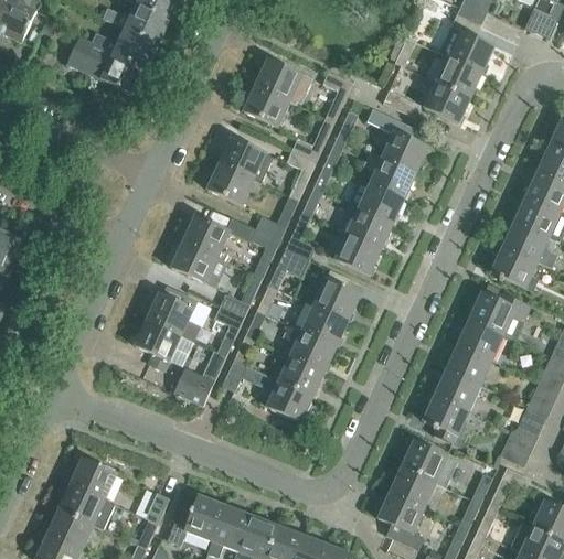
[(6,0),(0,12),(0,31),(22,42),(38,10),(18,1),(16,0),(6,0)]
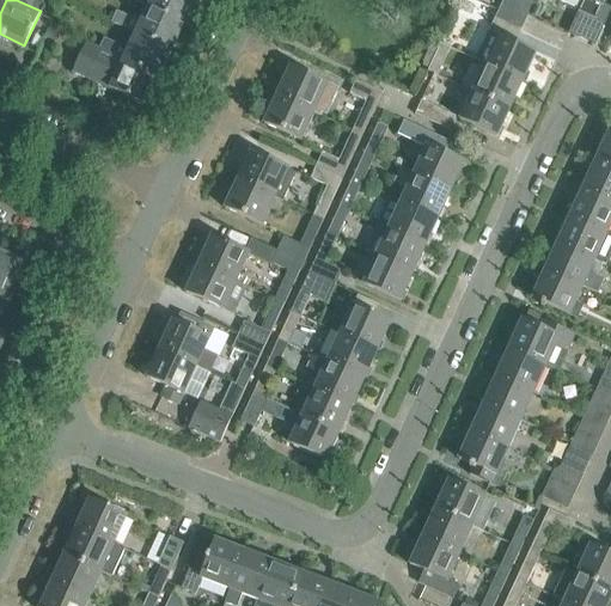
[(139,0),(150,5),(184,20),(194,0),(139,0)]
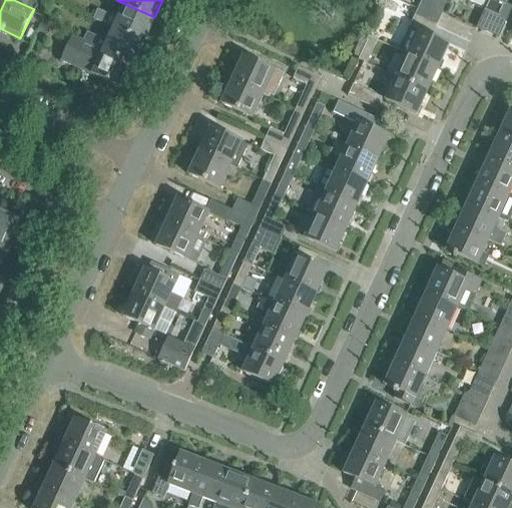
[(421,0),(415,12),(437,22),(443,10),(436,8),(440,0),(421,0)]
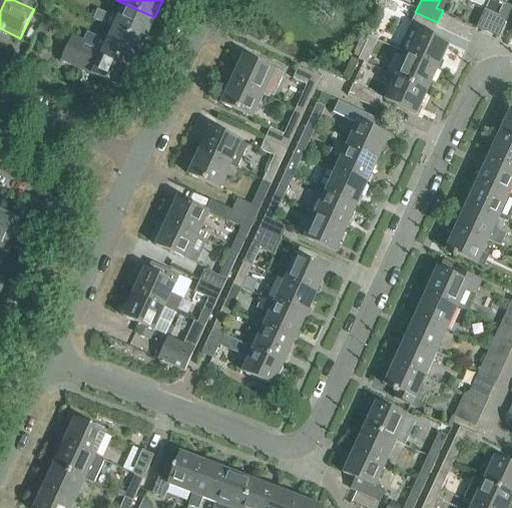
[(454,1),(452,0),(440,0),(436,8),(443,10),(448,13),(454,1)]
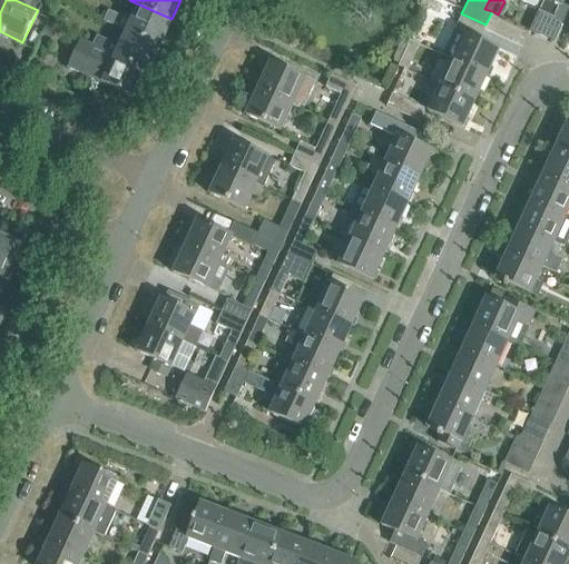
[(533,28),(553,38),(555,38),(568,7),(568,5),(560,1),(560,0),(542,0),(539,7),(542,9),(533,28)]
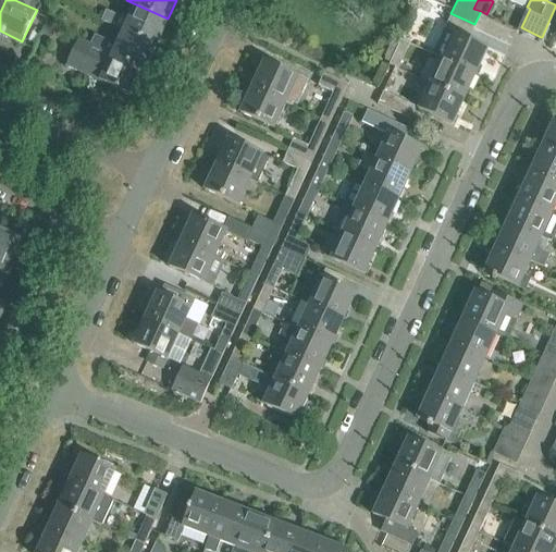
[(124,28),(157,44),(168,19),(136,4),(130,17),(107,7),(102,19),(124,28)]
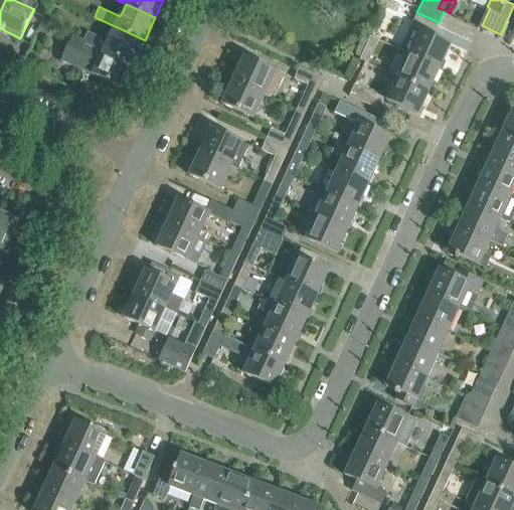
[(409,51),(441,65),(451,42),(434,34),(439,22),(416,12),(411,24),(407,23),(397,45),(409,51)]
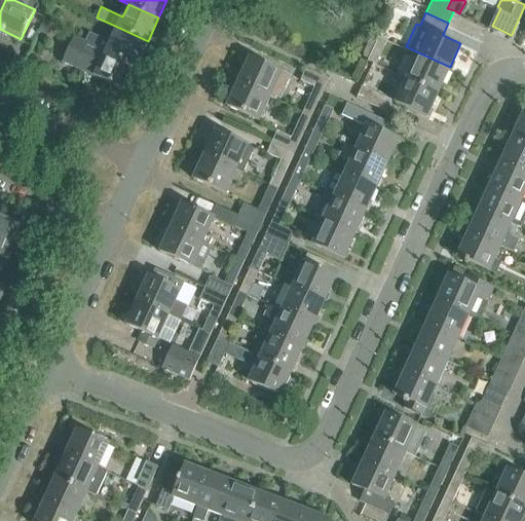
[(52,24),(44,20),(37,35),(45,38),(52,24)]
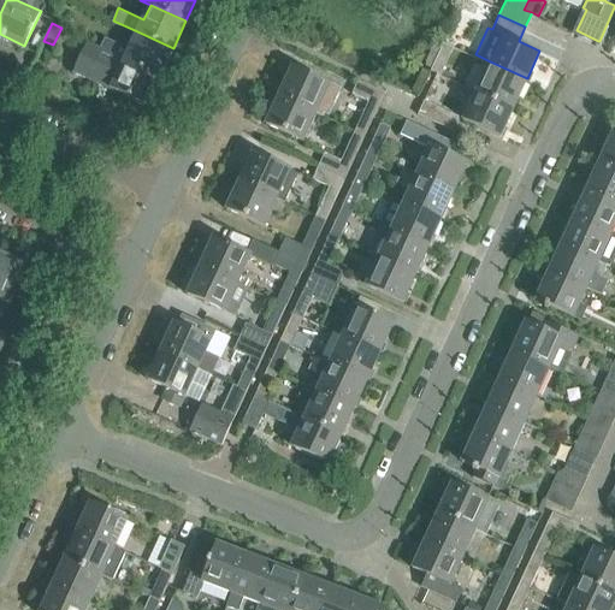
[(99,46),(125,58),(125,59),(161,75),(173,48),(137,31),(130,47),(104,35),(99,46)]
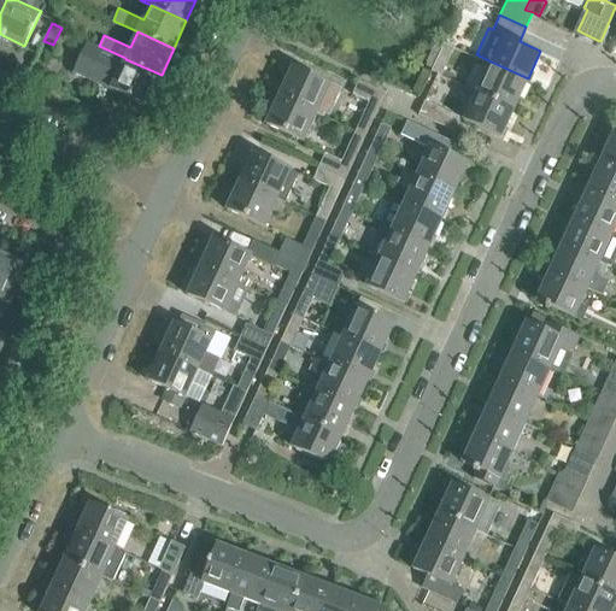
[(75,69),(148,104),(160,77),(87,41),(75,69)]
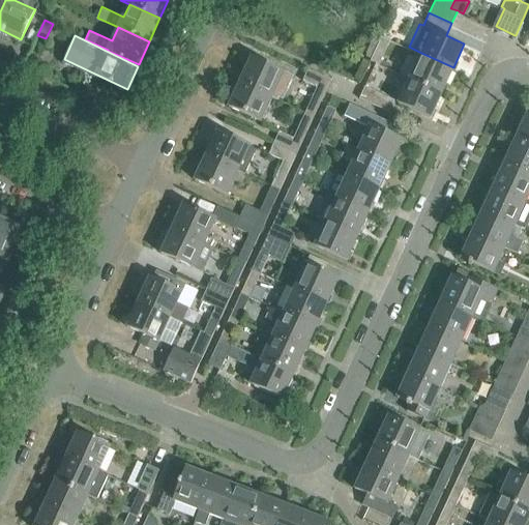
[(381,62),(391,39),(382,35),(372,58),(381,62)]
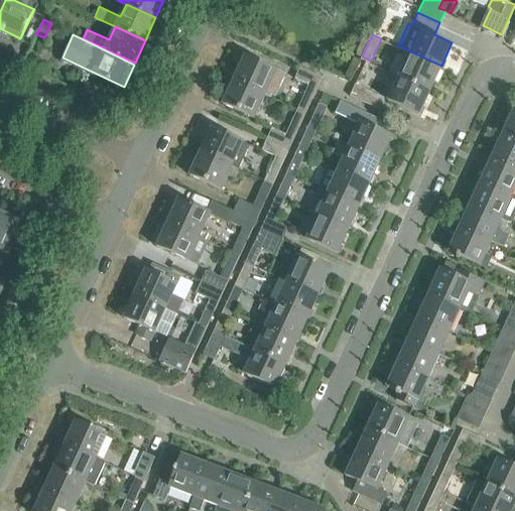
[(410,51),(399,75),(430,89),(441,66),(410,51)]
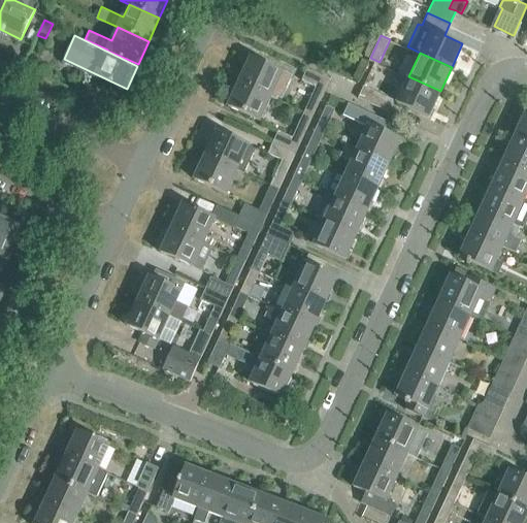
[(239,78),(271,94),(280,97),(292,71),(280,66),(280,68),(251,55),(239,78)]
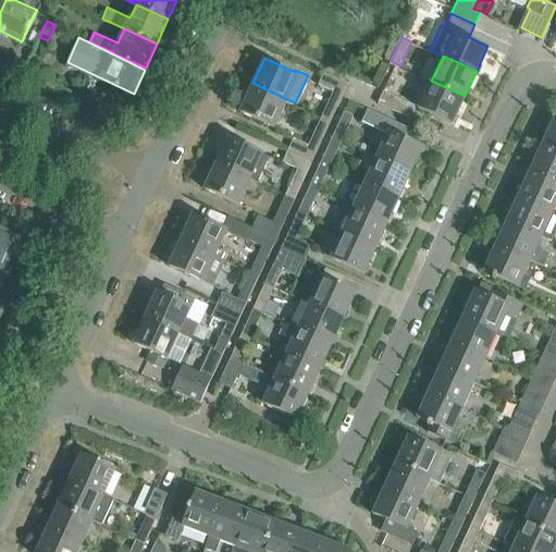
[(323,71),(319,82),(333,88),(343,93),(348,82),(324,71),(323,71)]
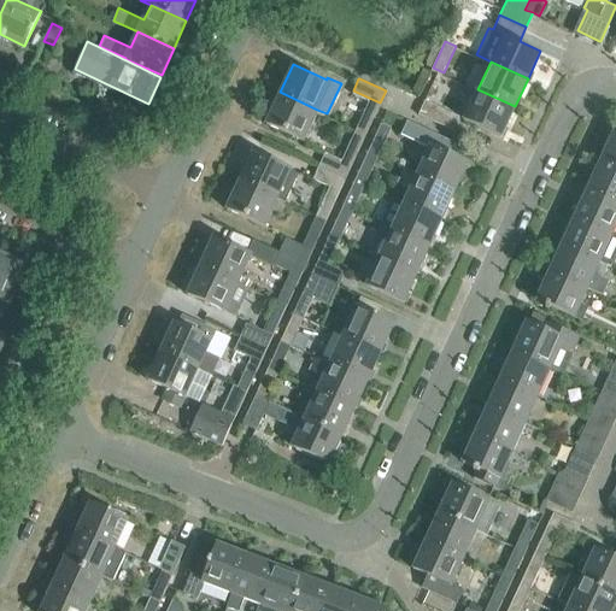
[(515,106),(477,89),(464,118),(502,135),(515,106)]
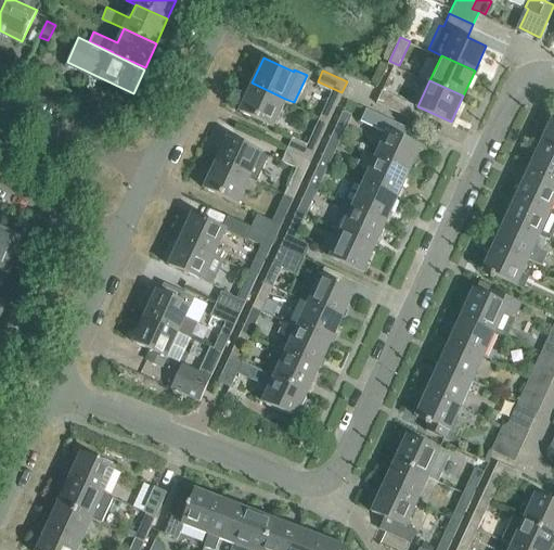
[(285,99),(252,82),(240,109),(273,124),(285,99)]
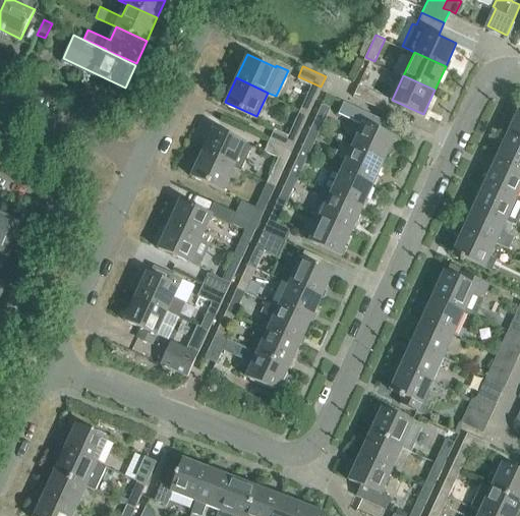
[(360,83),(355,95),(383,108),(388,96),(359,81),(358,82),(360,83)]
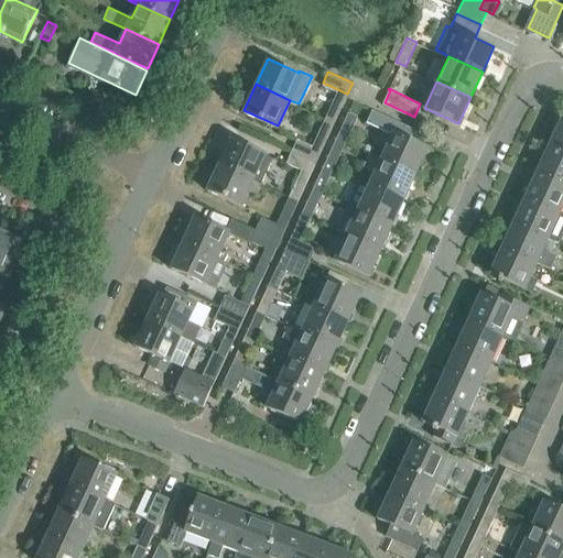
[(332,101),(325,117),(334,121),(342,106),(332,101)]
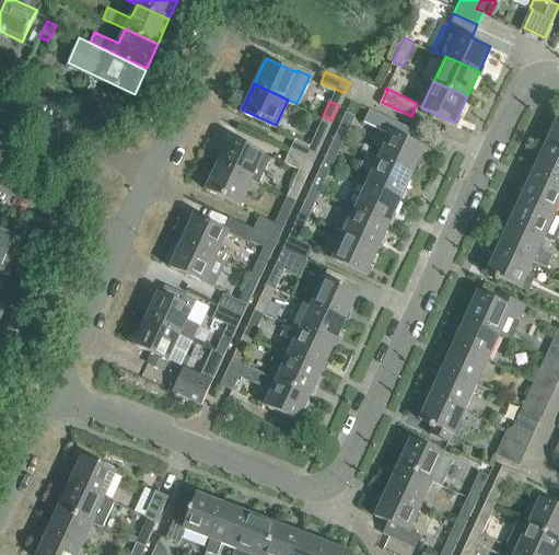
[(362,117),(391,130),(379,157),(412,172),(424,146),(407,138),(411,127),(367,106),(362,117)]
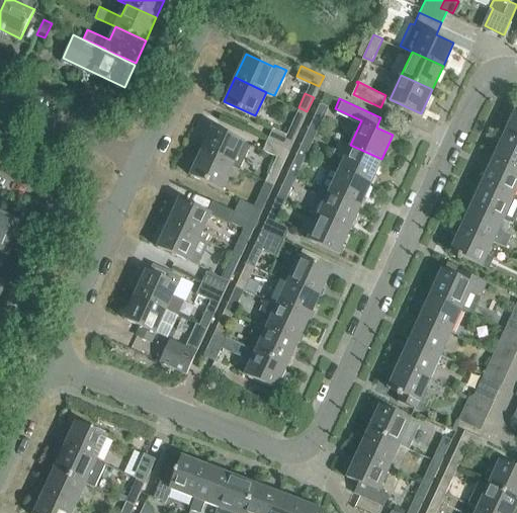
[(321,100),(310,125),(318,129),(329,104),(321,100)]
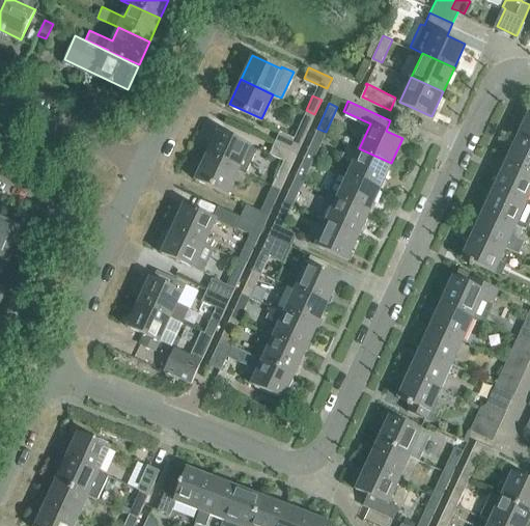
[(306,110),(299,123),(308,128),(314,114),(306,110)]
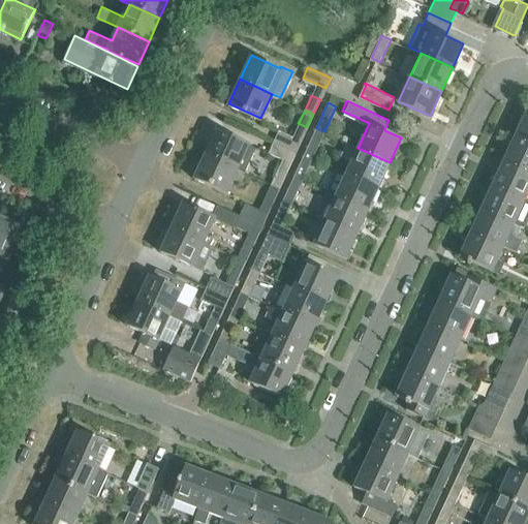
[(515,136),(527,142),(527,112),(526,112),(515,136)]
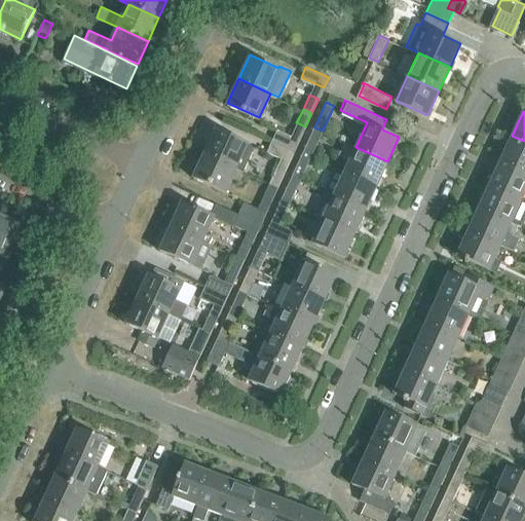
[(204,151),(236,166),(248,143),(216,127),(204,151)]
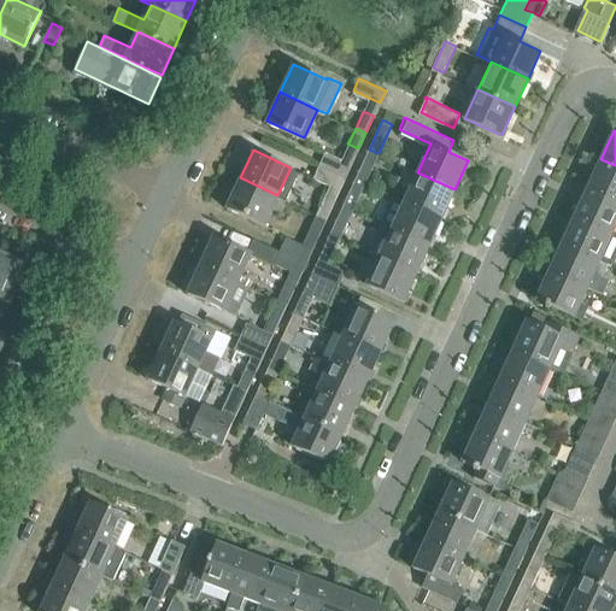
[(326,150),(320,163),(346,175),(352,162),(341,157),(326,150)]
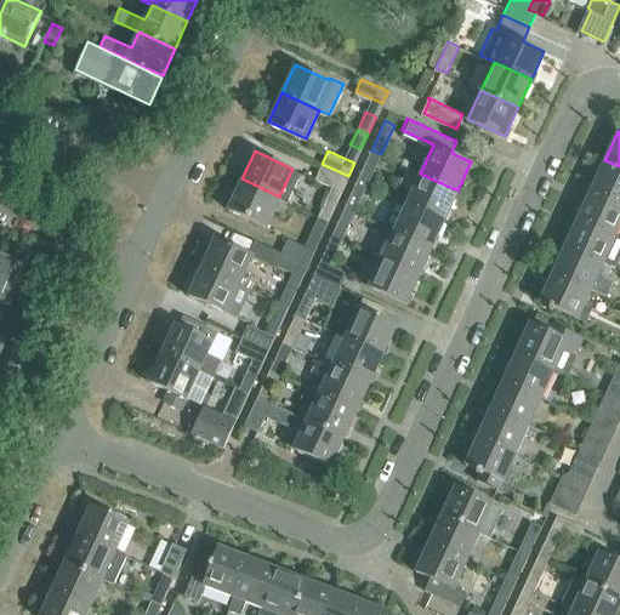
[(371,151),(358,178),(368,183),(381,154),(371,151)]
